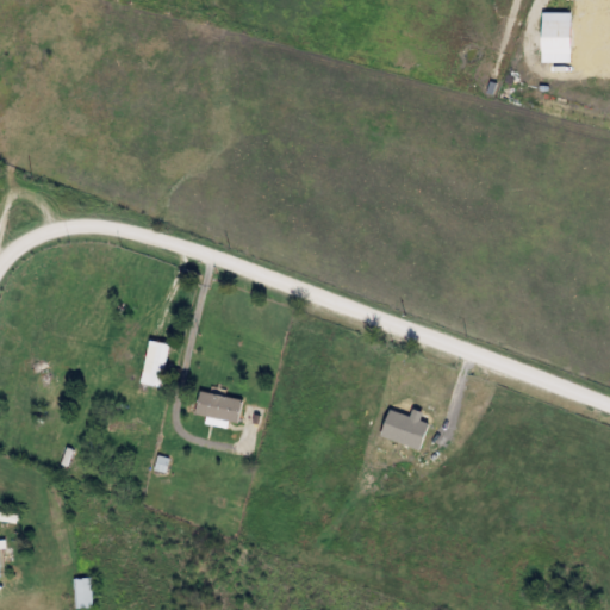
[(163,388),(143,385),(151,341),(172,346),(163,388)]
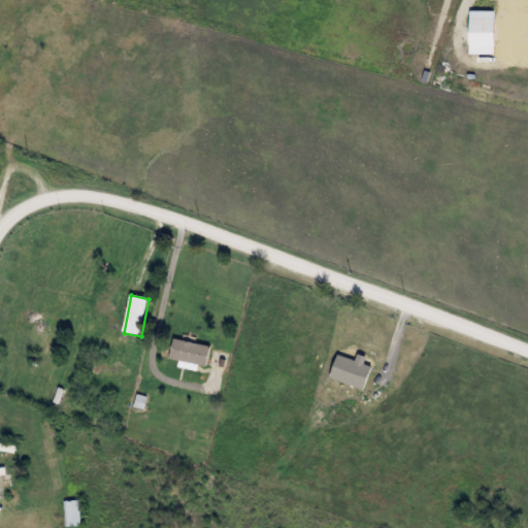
[(207,367),(169,358),(173,338),(212,348),(207,367)]
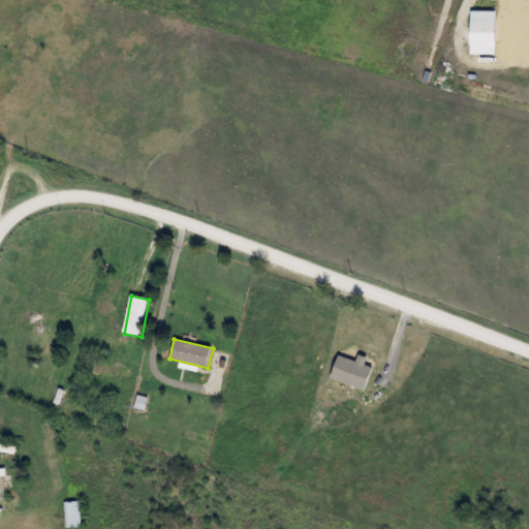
[(66,528),(66,502),(83,502),(83,528),(66,528)]
